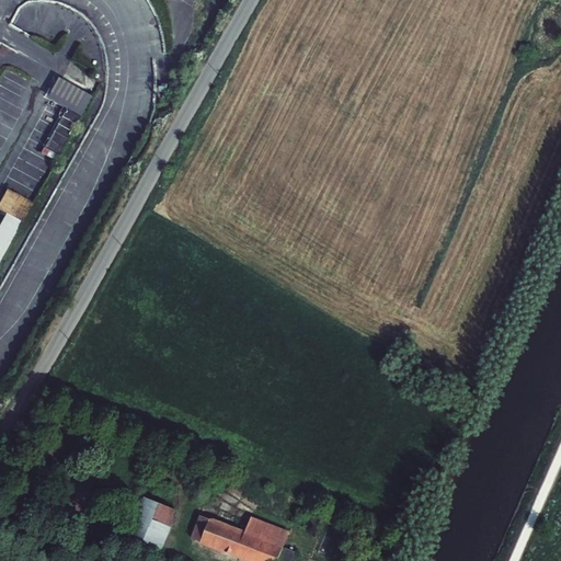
[(66,109),(45,145),(59,153),(81,116),(66,109)]
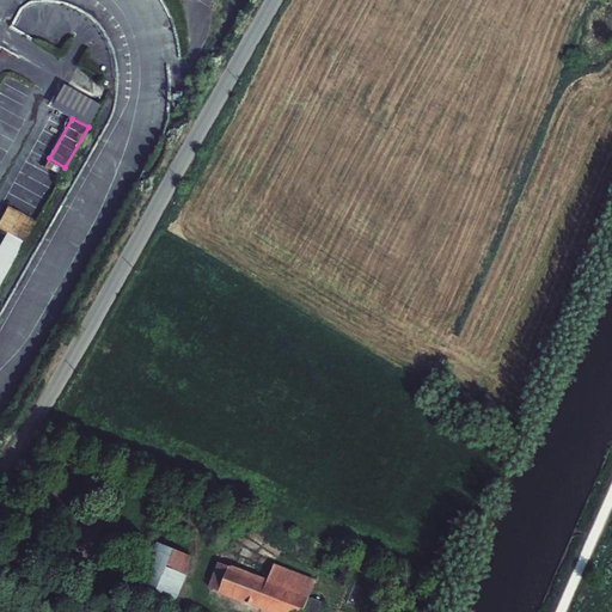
[(7,204),(0,218),(0,227),(7,232),(0,243),(0,285),(36,221),(7,204)]
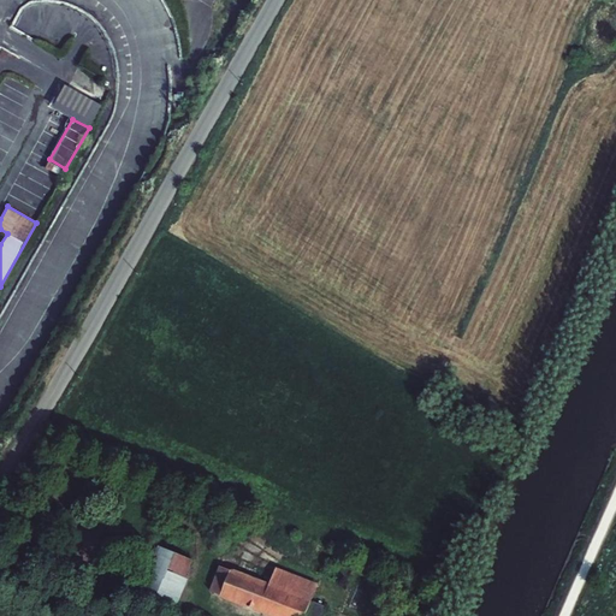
[(154,546),(130,603),(163,615),(172,615),(196,562),(158,545),(158,548),(154,546)]
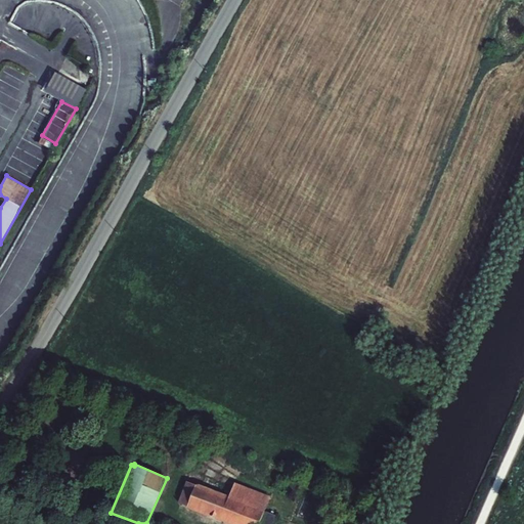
[(186,481),(178,503),(187,507),(186,508),(227,523),(271,523),(275,515),(265,512),(270,496),(234,482),(229,495),(197,483),(195,485),(186,481)]
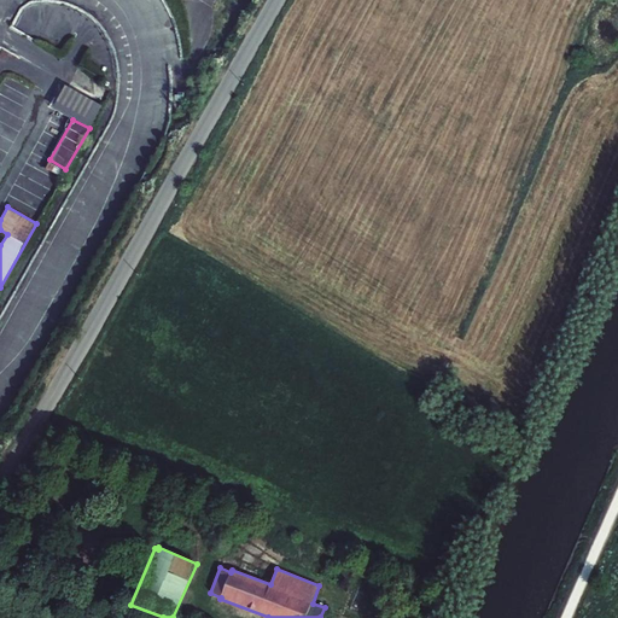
[(355,569),(351,578),(361,582),(365,572),(355,569)]
